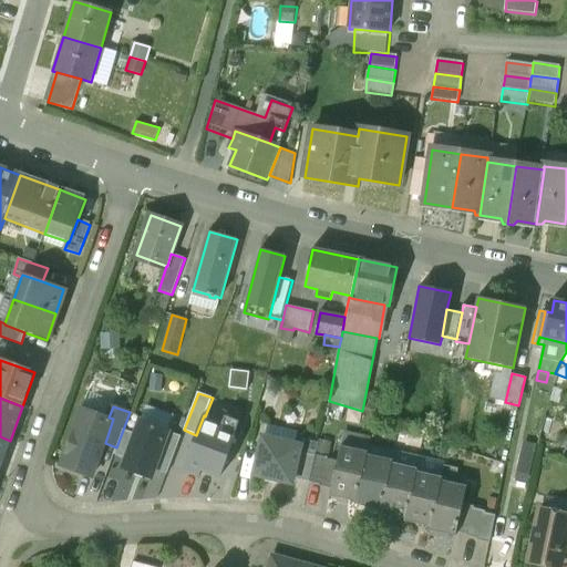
[(109,419),(82,409),(62,466),(92,477),(104,443),(105,443),(113,419),(109,418),(109,419)]
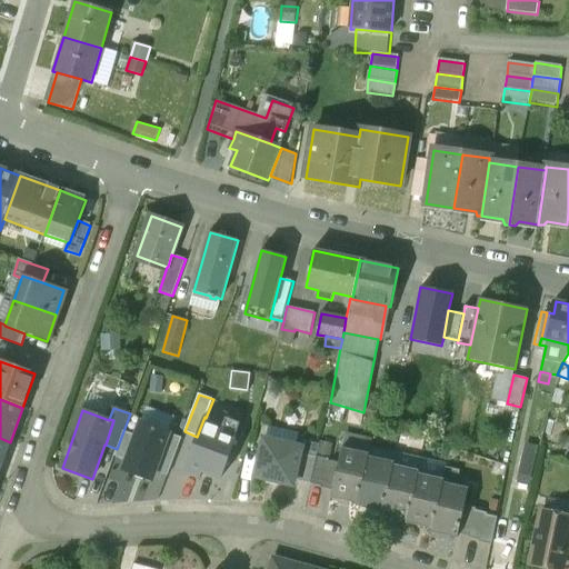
[(230,452),(241,425),(222,417),(220,422),(206,418),(205,417),(197,437),(183,472),(200,479),(202,472),(221,480),(231,452),(230,452)]
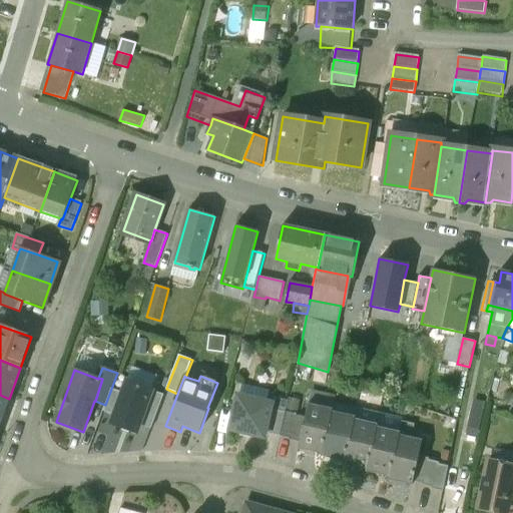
[(151,392),(128,383),(124,393),(115,417),(113,425),(136,433),(139,424),(151,392)]
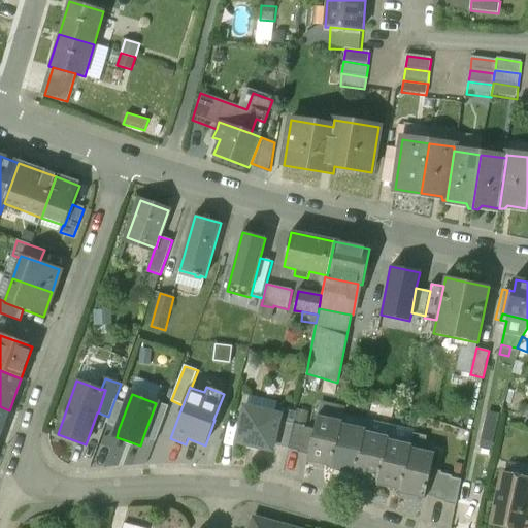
[(339,416),(342,404),(322,399),(320,410),(339,416)]
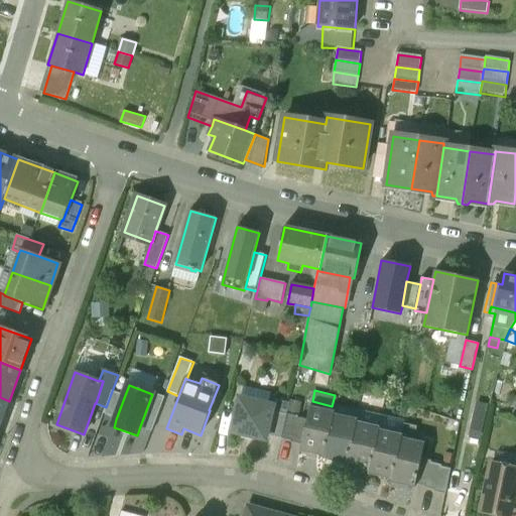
[(125,395),(112,391),(106,407),(103,415),(116,419),(125,395)]
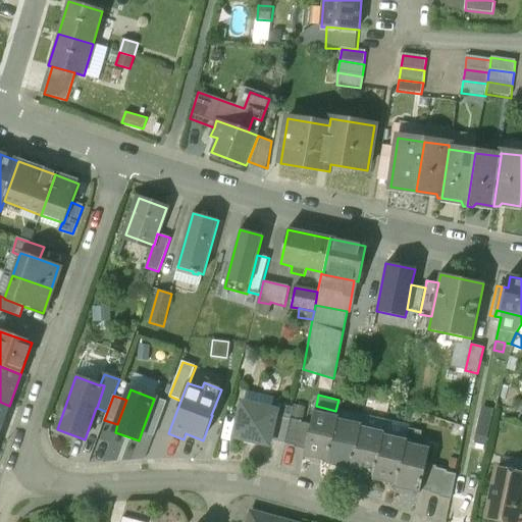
[(166,403),(154,399),(142,431),(154,436),(166,403)]
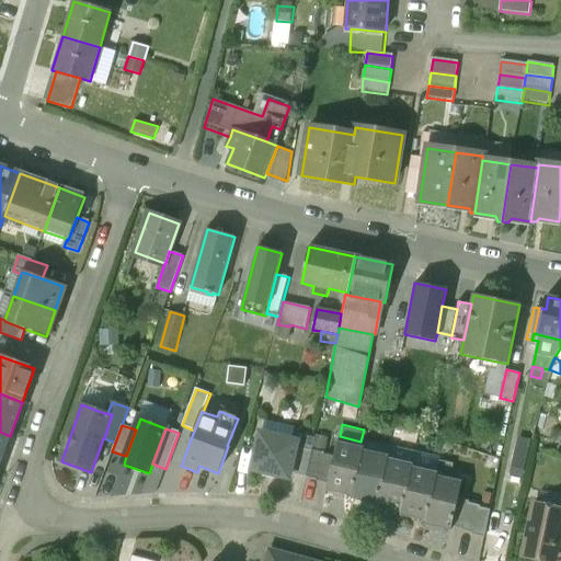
[(0,464),(10,436),(0,432),(0,464)]
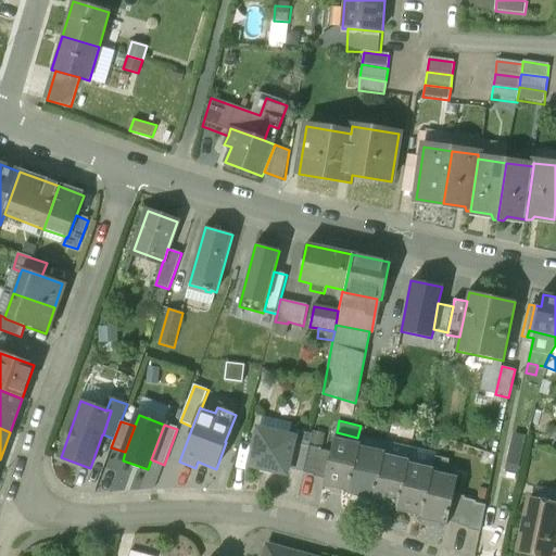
[(294,437),(258,429),(250,467),(287,475),(294,437)]
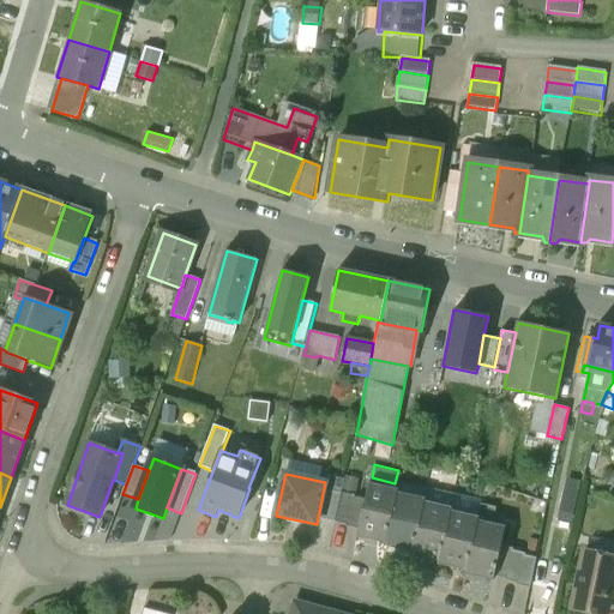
[(576,509),(579,477),(565,476),(561,507),(576,509)]
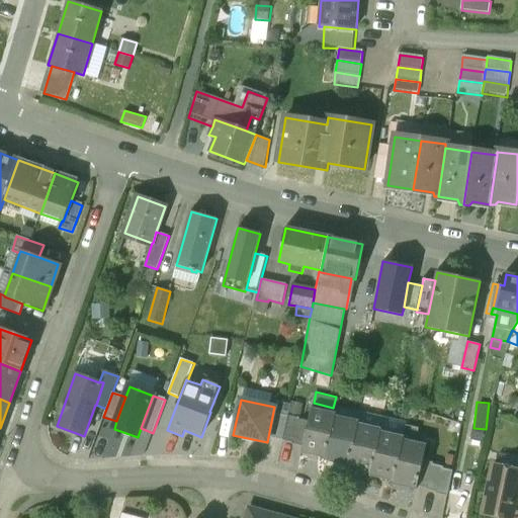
[(271,438),(282,441),(288,416),(291,405),(279,403),(271,438)]
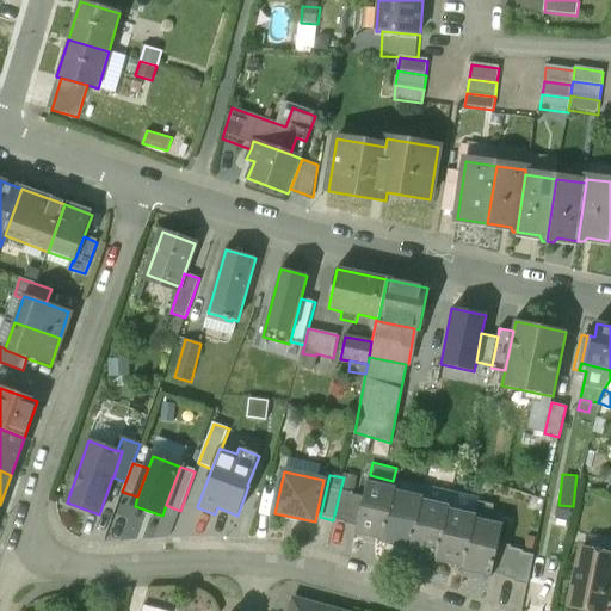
[(396,487),(368,481),(364,498),(357,526),(357,532),(376,536),(376,538),(383,539),(395,489),(396,487)]
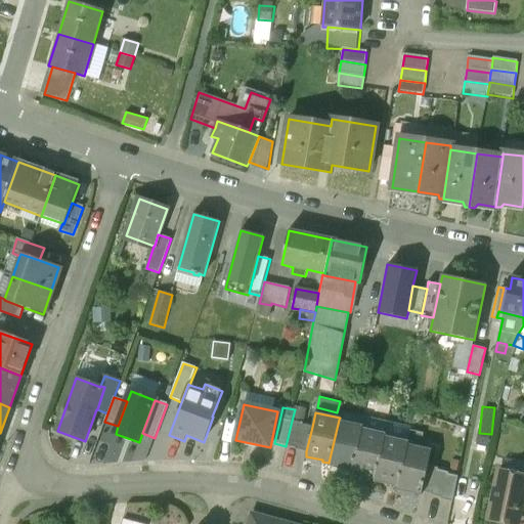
[(339,420),(329,463),(346,467),(345,470),(352,471),(361,428),(362,428),(362,425),(339,420)]
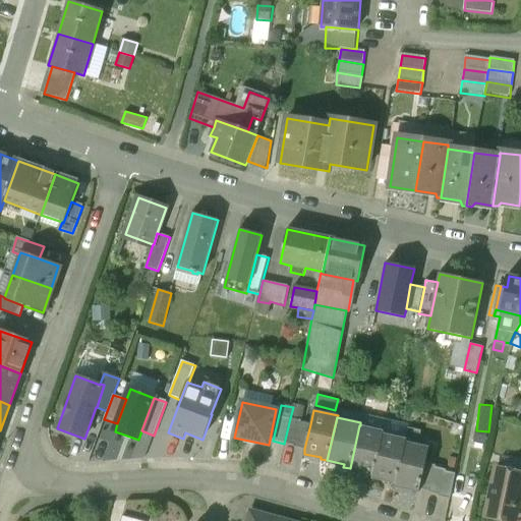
[(290,418),(284,444),(295,446),(301,421),(290,418)]
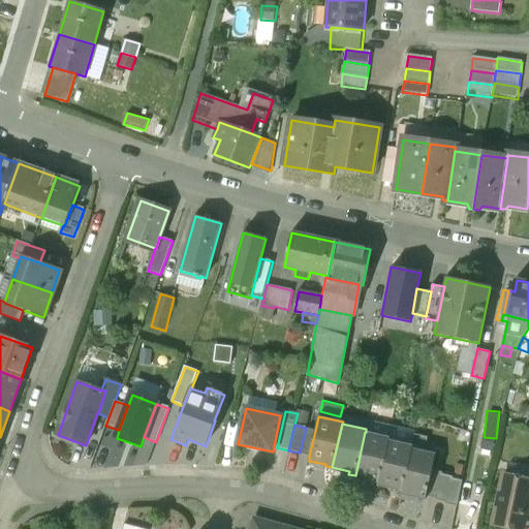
[(315,431),(306,429),(306,428),(300,453),(300,454),(309,456),(315,431)]
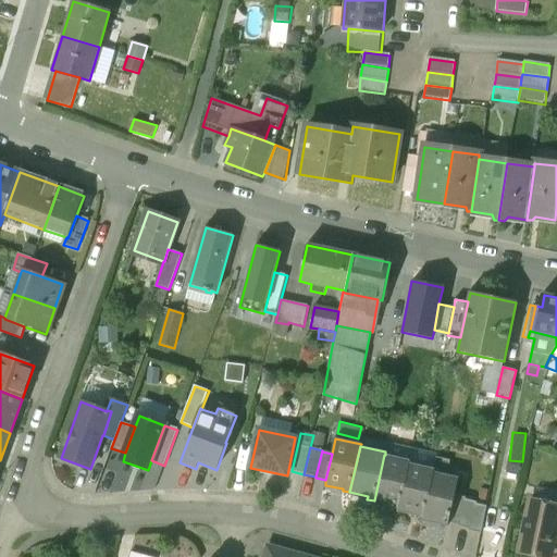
[(385,455),(384,455),(374,500),(392,505),(392,507),(398,509),(409,463),(410,460),(385,455)]
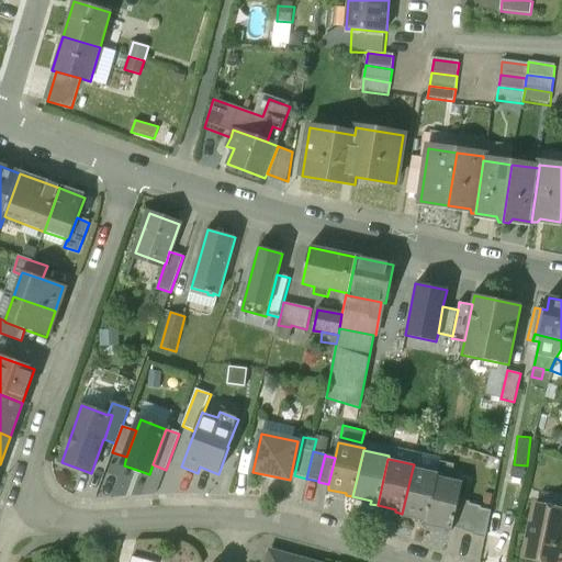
[(413,468),(402,514),(420,518),(419,520),(426,523),(437,476),(438,476),(438,473),(413,468)]
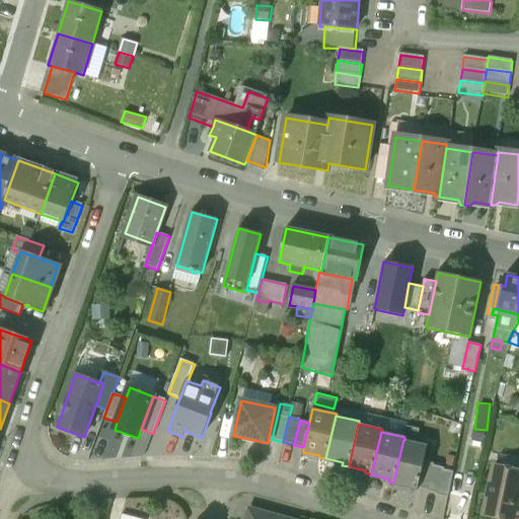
[(427,445),(404,440),(403,440),(393,483),(410,487),(410,489),(417,491),(418,487),(424,461),(427,445)]
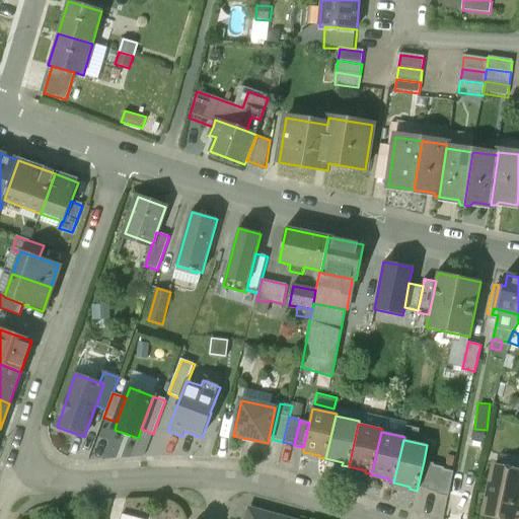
[(434,463),(424,461),(418,487),(427,489),(432,464),(434,465),(434,463)]
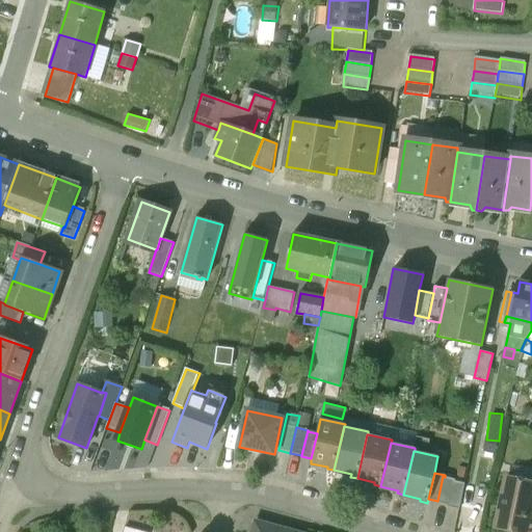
[(445,477),(443,476),(437,501),(436,502),(448,505),(453,480),(454,480),(454,479),(445,477)]
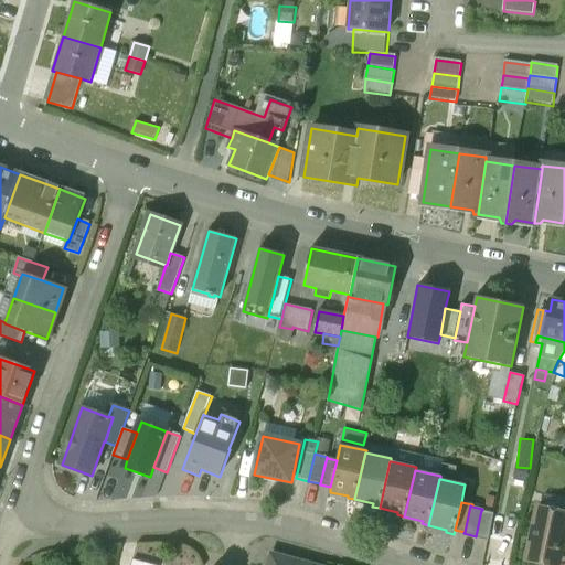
[(564,523),(564,512),(537,508),(526,560),(552,564),(556,564),(560,551),(564,523)]
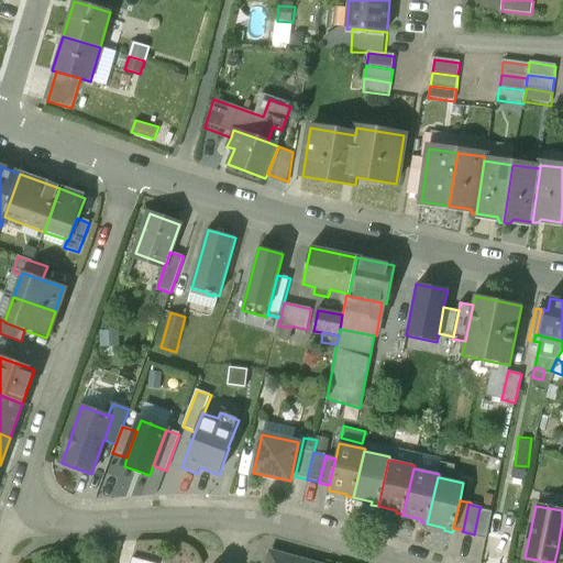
[(481,508),(479,508),(474,534),(473,536),(486,539),(492,511),(481,508)]
